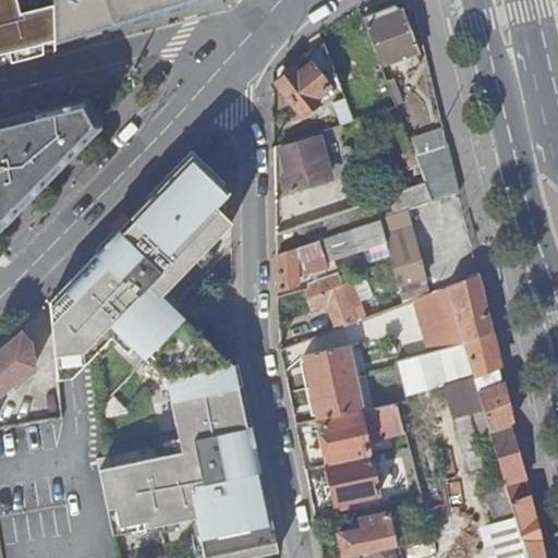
[(0,0),(0,53),(9,52),(12,62),(43,53),(40,45),(57,40),(55,0),(0,0)]
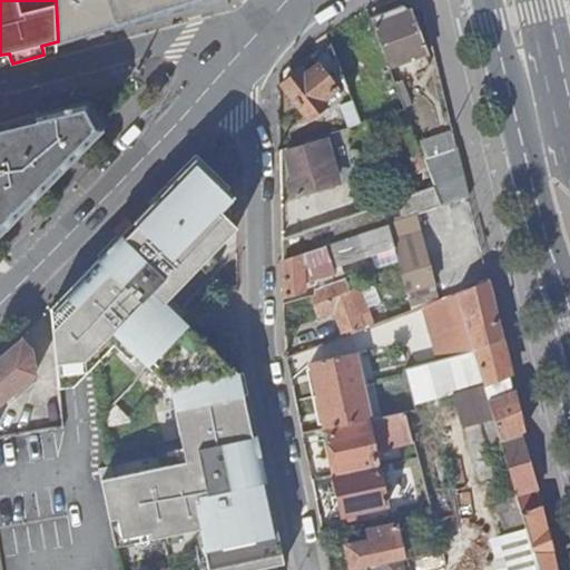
[(56,0),(58,41),(60,47),(202,0),(56,0)]
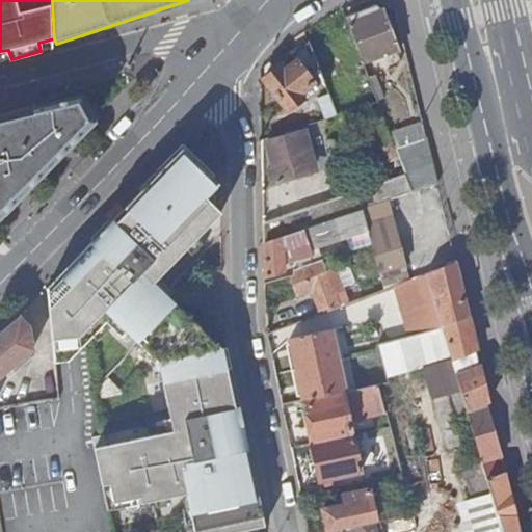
[(374,6),(344,19),(346,25),(380,11),(374,6)]
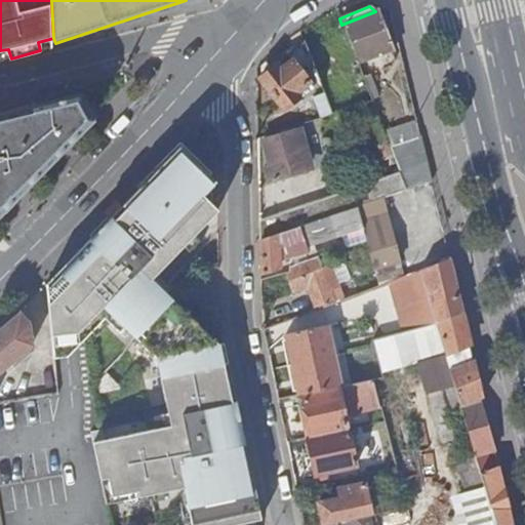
[(375,11),(341,25),(357,64),(393,49),(377,10),(375,11)]
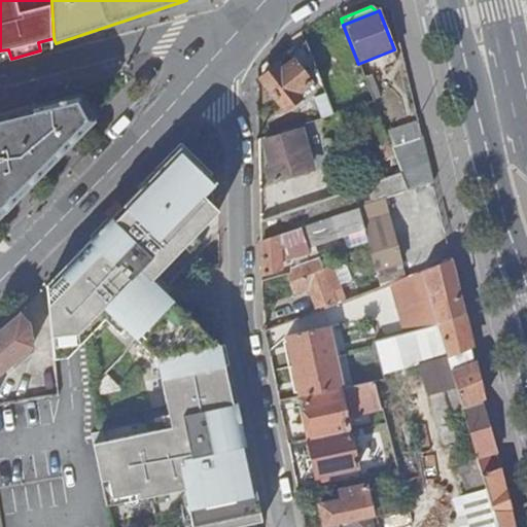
[(314,70),(304,42),(283,54),(290,63),(278,71),(275,67),(258,79),(283,111),(300,98),(295,94),(309,83),(303,74),(314,70)]
